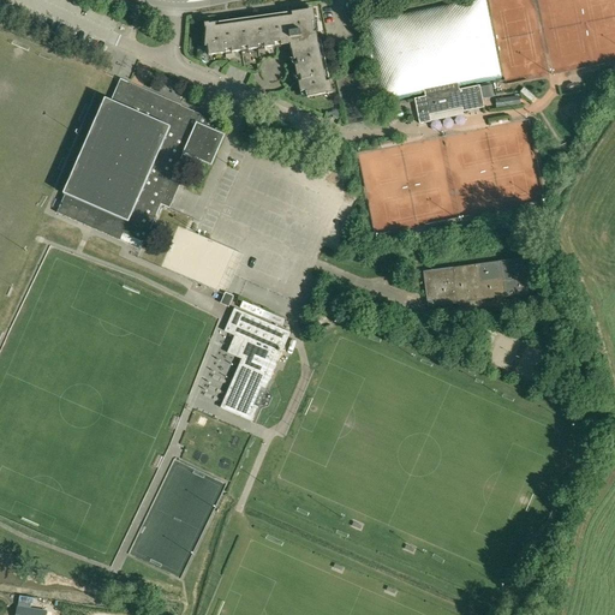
[(481,88),(481,85),(459,90),(459,88),(502,79),(485,0),(454,0),(365,19),(382,103),(425,95),(425,96),(416,99),(421,123),(431,121),(430,114),(463,107),(464,112),(484,107),(483,99),(481,88)]
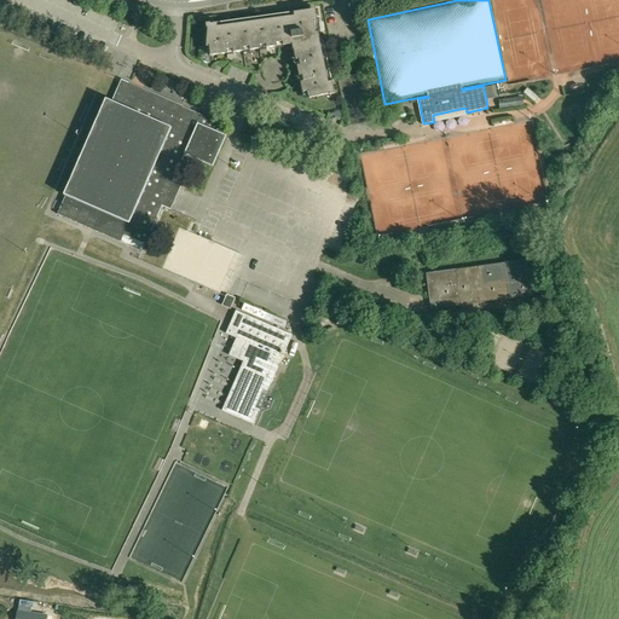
[(308,92),(310,98),(335,93),(333,80),(331,80),(323,41),(320,41),(316,10),(208,24),(206,46),(209,46),(210,56),(291,44),(293,51),(294,50),(302,93),(308,92)]
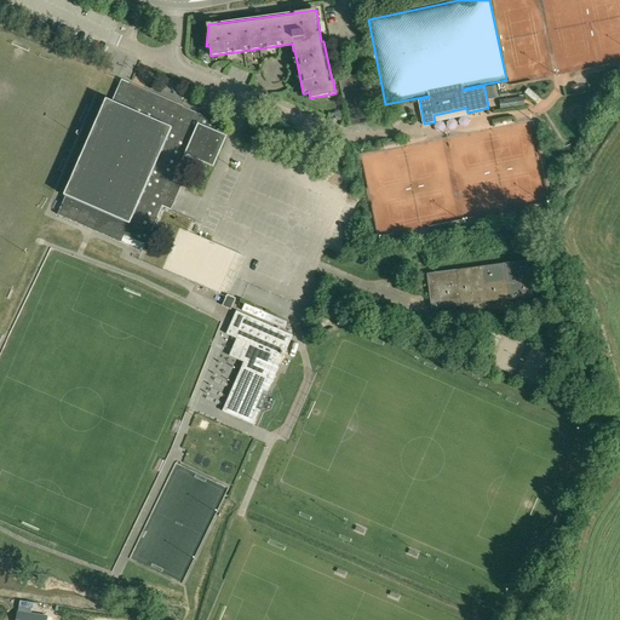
[(177,185),(172,183),(185,154),(213,166),(227,136),(217,132),(220,122),(122,79),(112,102),(107,99),(64,195),(65,195),(57,214),(120,241),(124,235),(145,245),(170,189),(173,191),(177,185)]
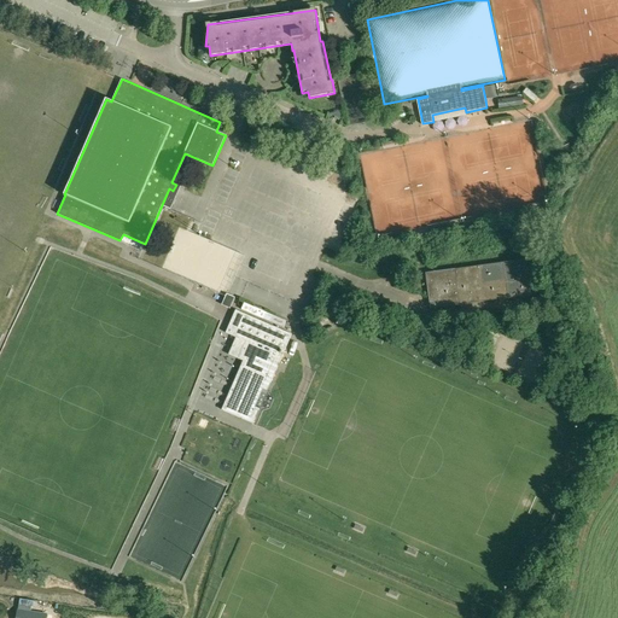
[(483,88),(485,99),(496,98),(494,86),(483,88)]
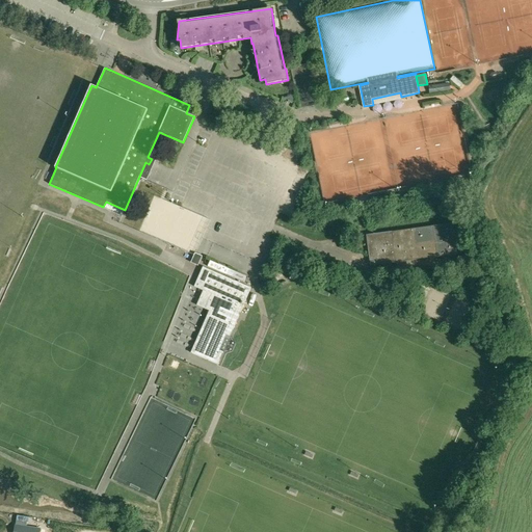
[(450,84),(429,86),(429,94),(450,90),(450,84)]
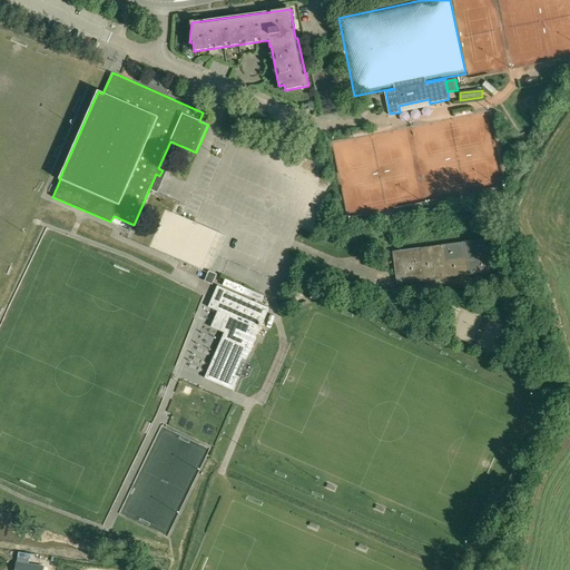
[(499,236),(367,251),(374,304),(505,290),(499,236)]
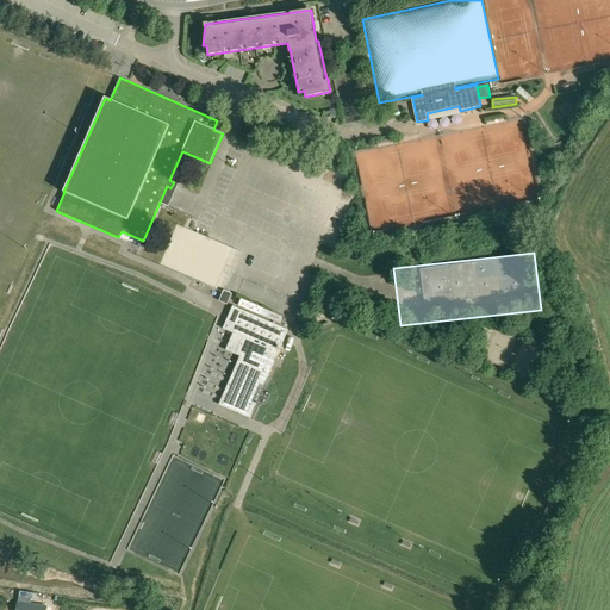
[(262,310),(241,300),(238,306),(260,316),(262,310)]
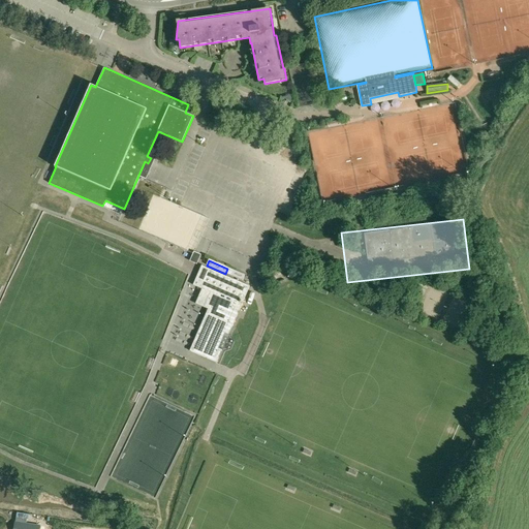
[(221,350),(218,349),(225,333),(228,335),(250,286),(201,266),(193,285),(215,294),(190,351),(216,363),(221,350)]
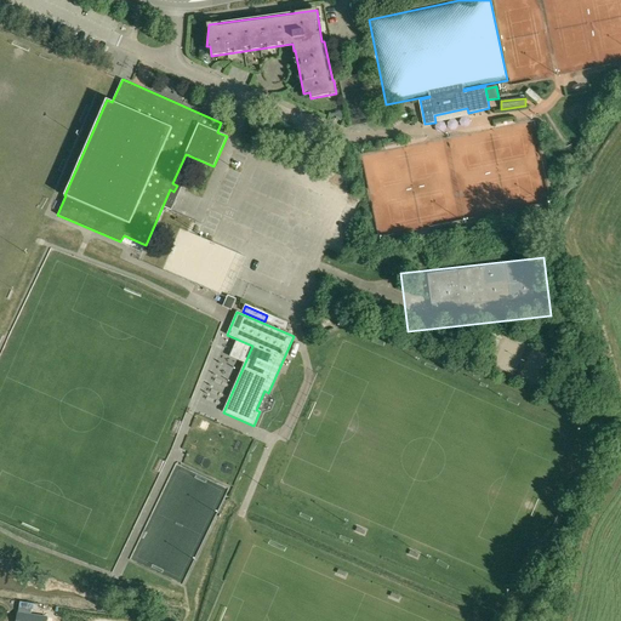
[(288,323),(273,317),(271,324),(285,330),(288,323)]
